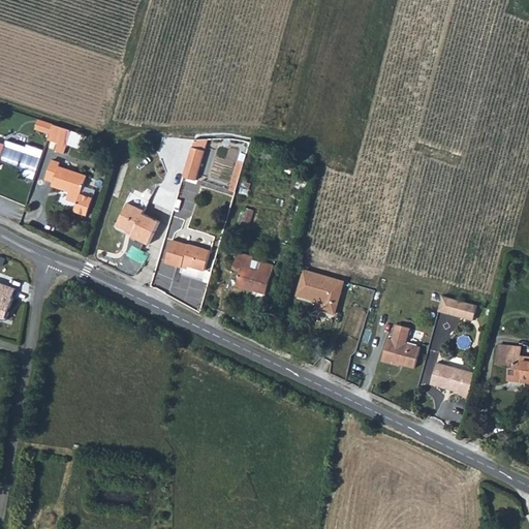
[(54,126),(49,142),(58,145),(57,151),(64,153),(71,131),(54,126)]
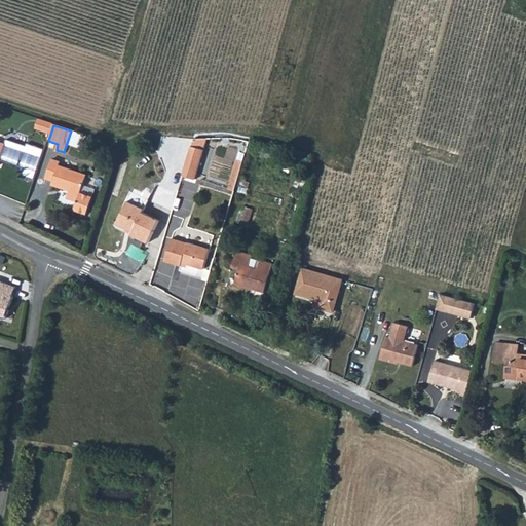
[(5,139),(3,145),(0,154),(0,157),(24,165),(21,175),(32,179),(42,148),(26,143),(25,145),(5,139)]
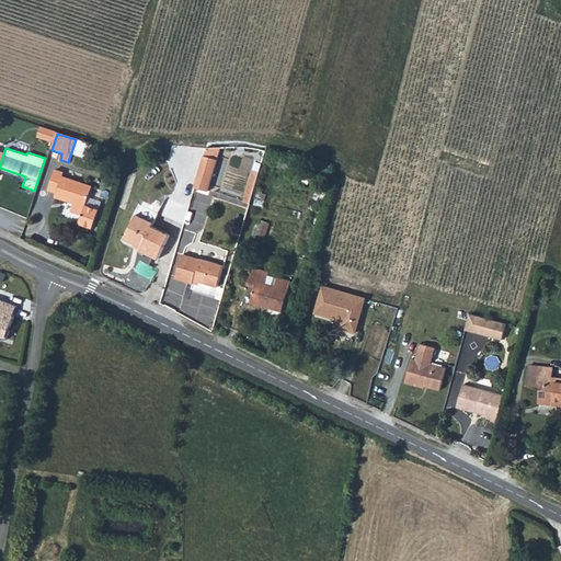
[(204,159),(194,191),(207,195),(217,163),(204,159)]
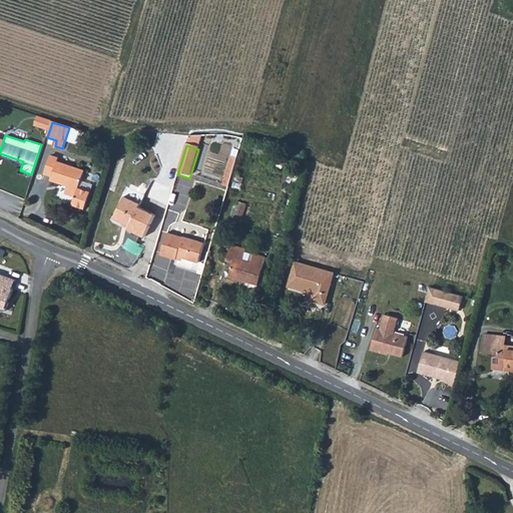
[(54,161),(55,157),(47,154),(40,173),(49,176),(48,180),(64,185),(61,193),(72,197),(69,204),(81,208),(87,191),(75,187),(81,170),(54,161)]
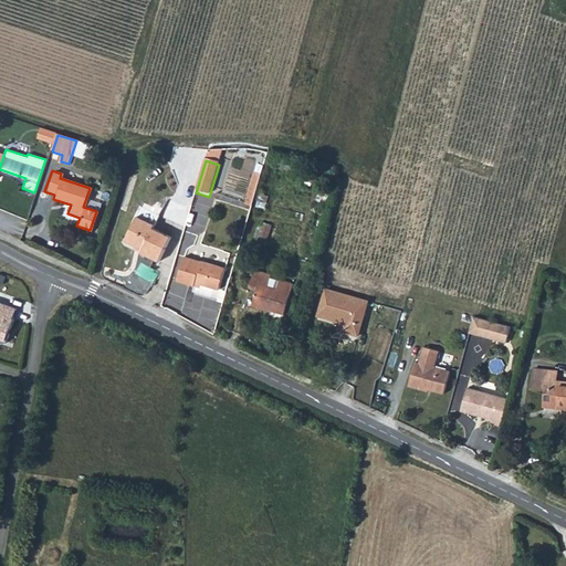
[(136,220),(125,244),(142,252),(140,255),(159,264),(170,240),(153,232),(154,228),(136,220)]
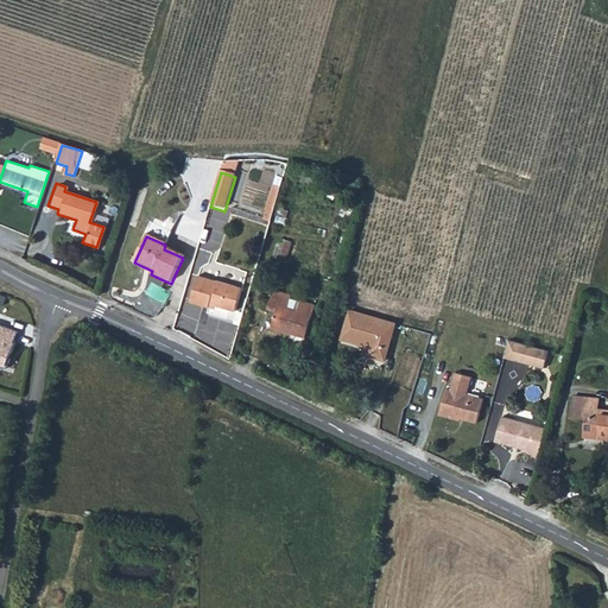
[(277,261),(287,264),(292,241),(282,239),(277,261)]
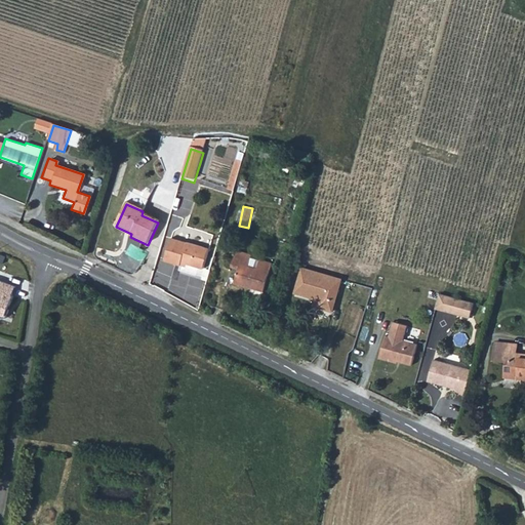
[(191,243),(190,244),(172,239),(166,260),(182,266),(183,264),(204,269),(209,250),(191,243)]
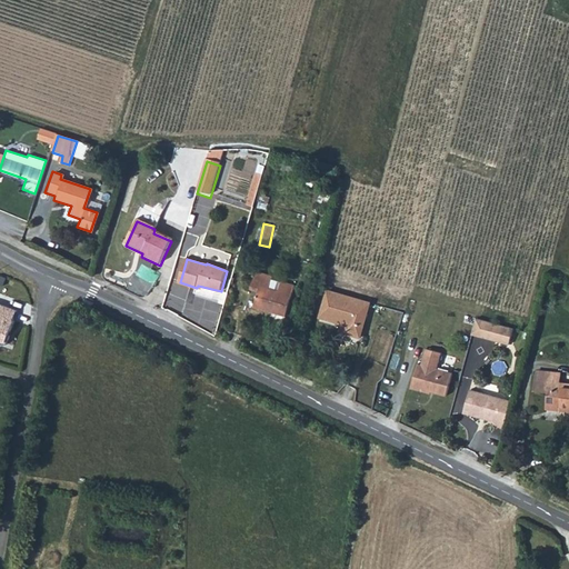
[(268,289),(270,282),(253,277),(250,291),(257,293),(252,308),(286,318),(293,287),(279,282),(276,291),(268,289)]
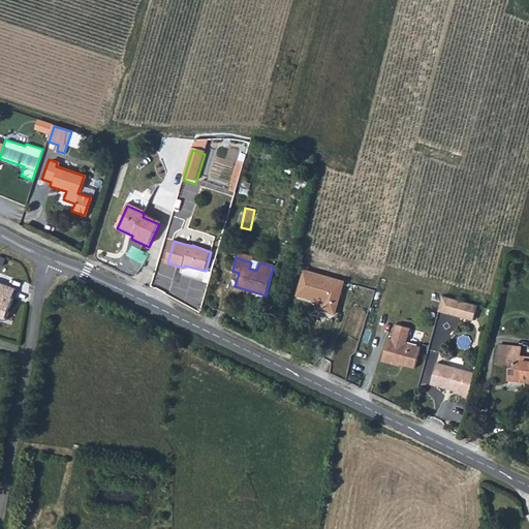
[(324,313),(335,316),(344,285),(304,273),(297,298),(327,306),(324,313)]
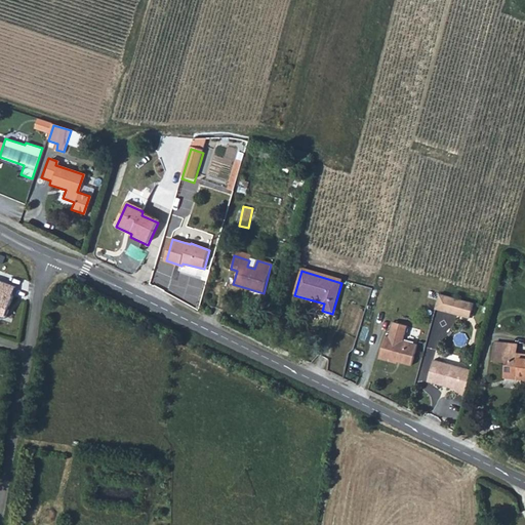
[(15,286),(0,280),(0,315),(6,318),(15,286)]
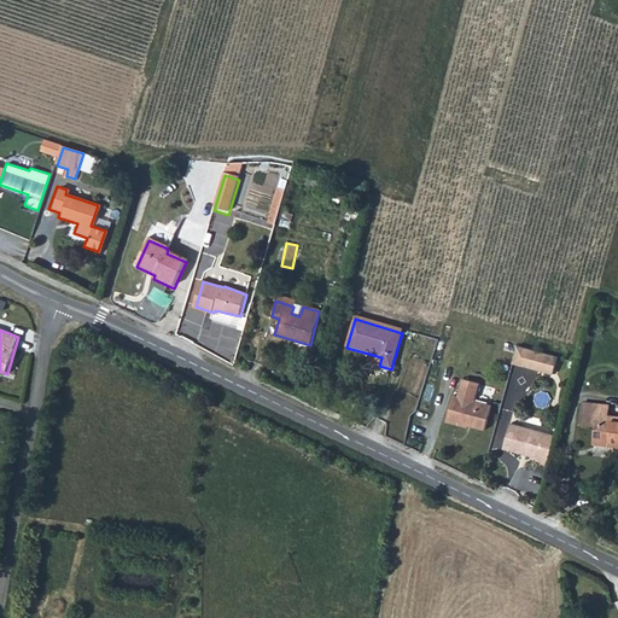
[(517,348),(512,366),(522,368),(525,351),(517,348)]
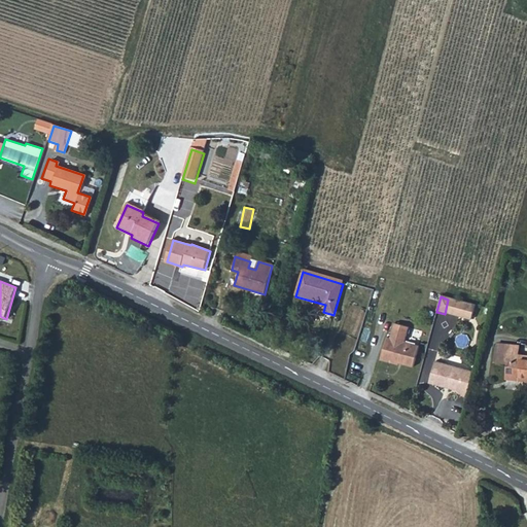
[(448,300),(445,314),(471,321),(476,307),(448,300)]
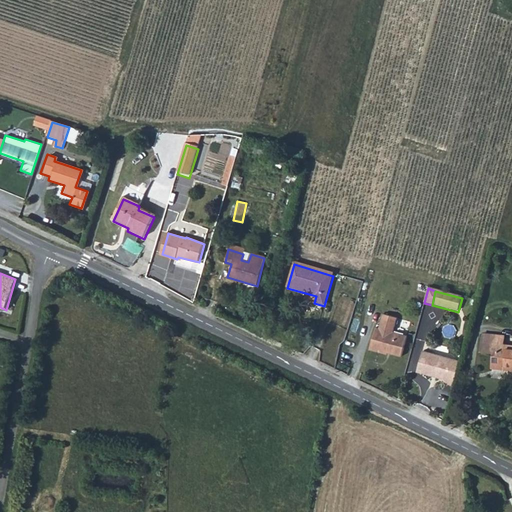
[(388,356),(402,359),(407,339),(393,335),(397,321),(383,317),(379,332),(376,331),(370,353),(387,357),(388,356)]
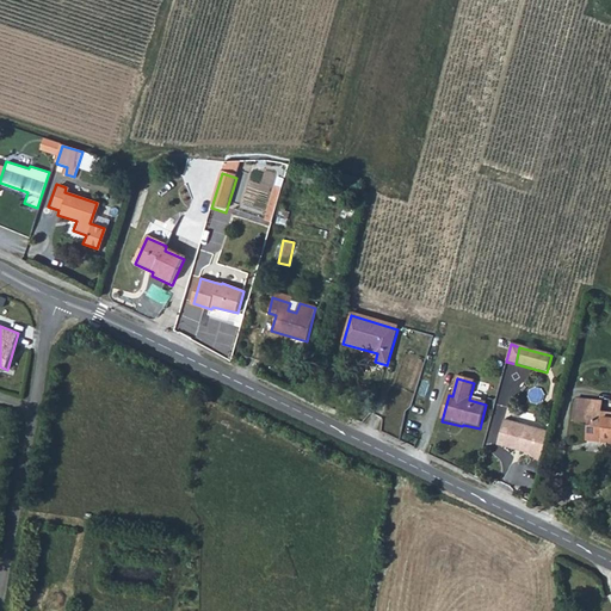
[(575,423),(591,423),(590,440),(610,440),(610,413),(602,413),(602,402),(576,401),(575,423)]
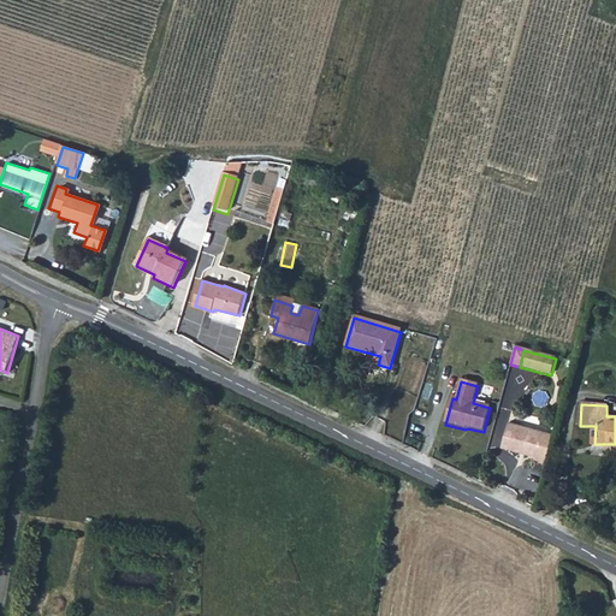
[(555,439),(550,437),(509,427),(503,452),(538,461),(537,466),(548,468),(555,439)]
